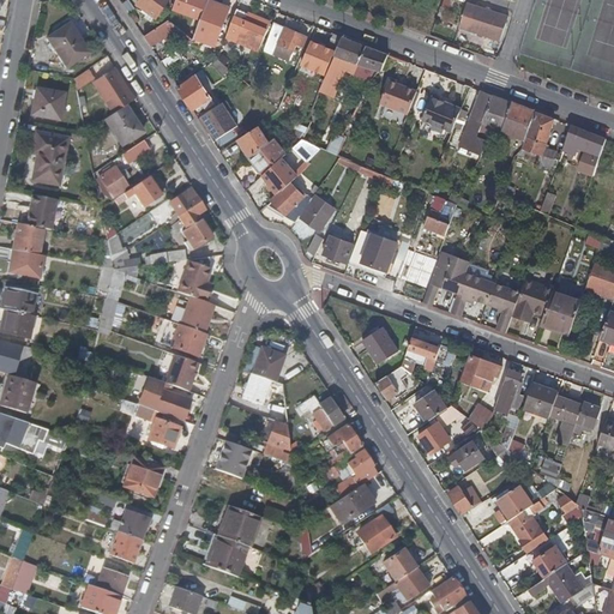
[(172,0),(140,0),(137,6),(157,20),(172,0)]
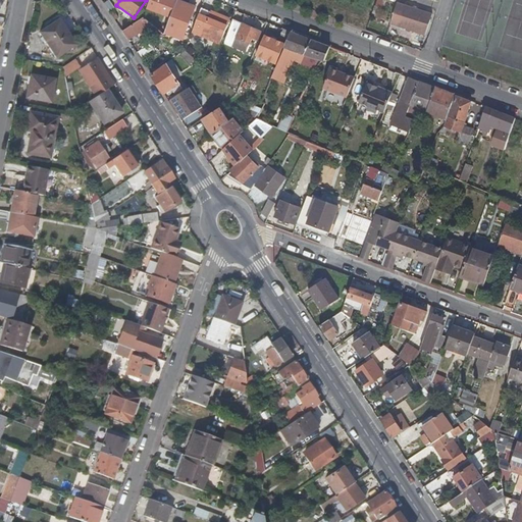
[(177,0),(159,0),(157,6),(155,12),(171,18),(178,0),(177,0)]
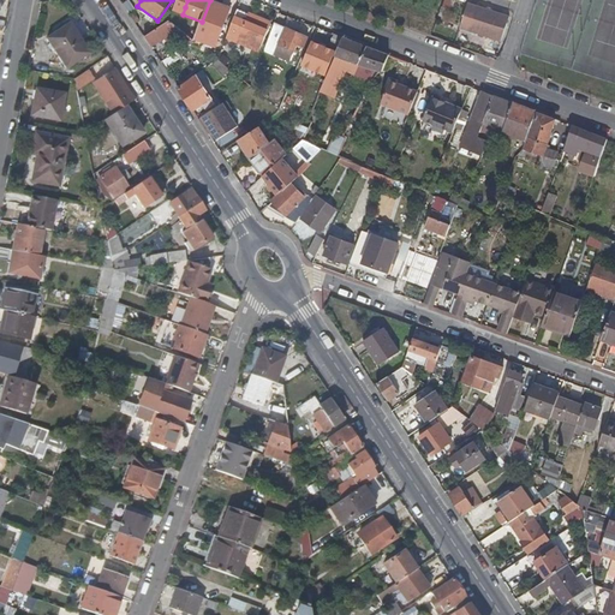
[(210,0),(202,22),(193,41),(204,45),(215,48),(231,9),(210,0)]
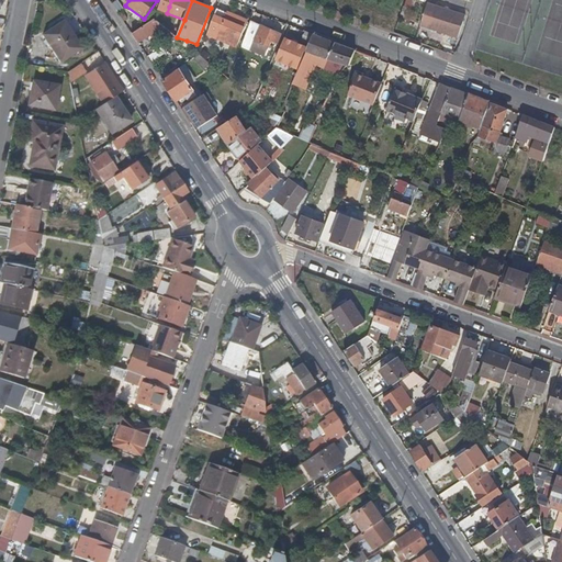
[(431,11),(426,9),(420,26),(458,38),(465,15),(433,6),(431,11)]
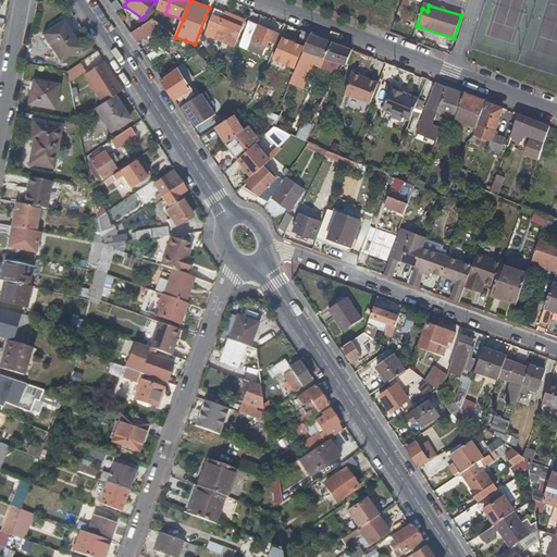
[(223,12),(215,10),(210,23),(218,26),(223,12)]
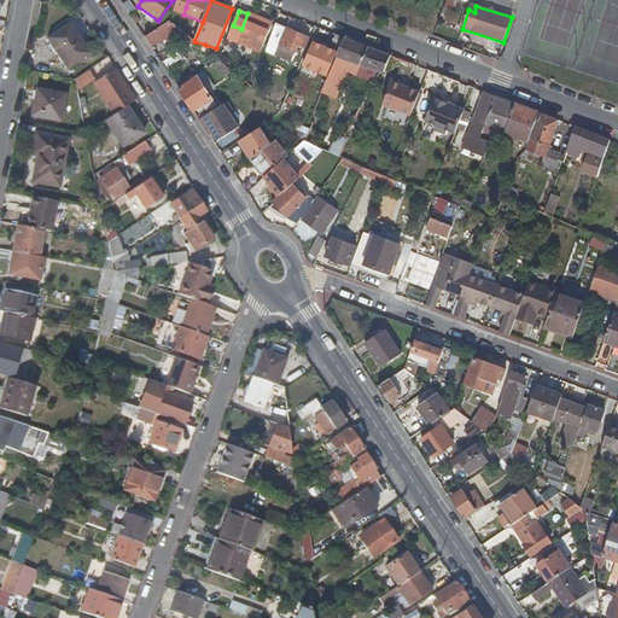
[(274,23),(251,13),(238,44),(261,53),(274,23)]
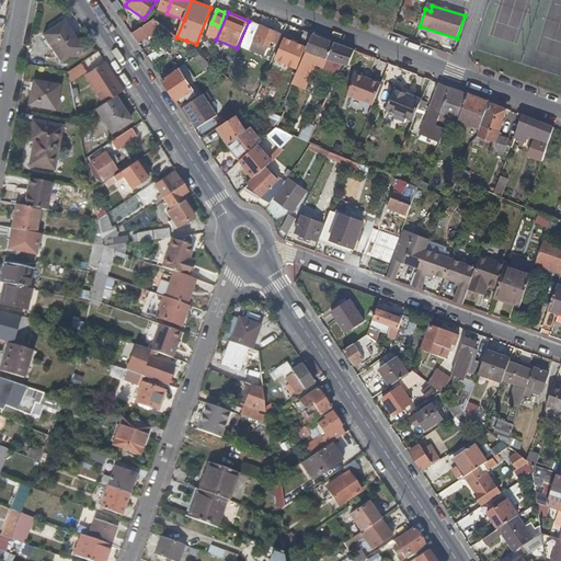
[(176,37),(153,19),(132,34),(138,44),(153,34),(158,31),(162,37),(168,44),(172,39),(176,37)]
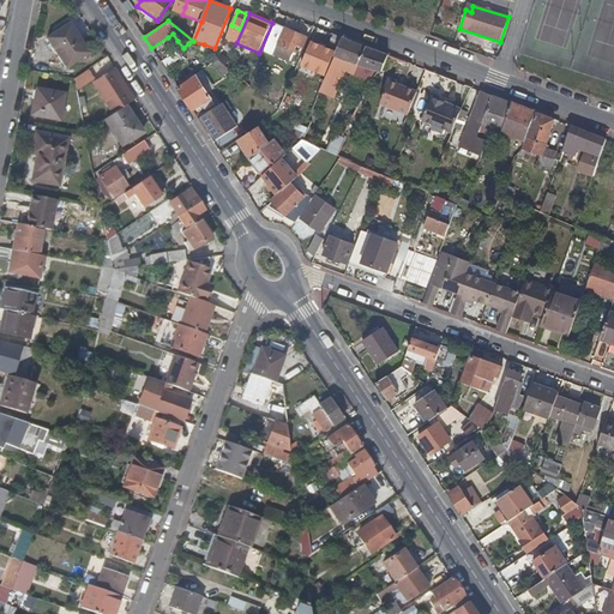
[(70,23),(46,38),(66,70),(90,54),(70,23)]
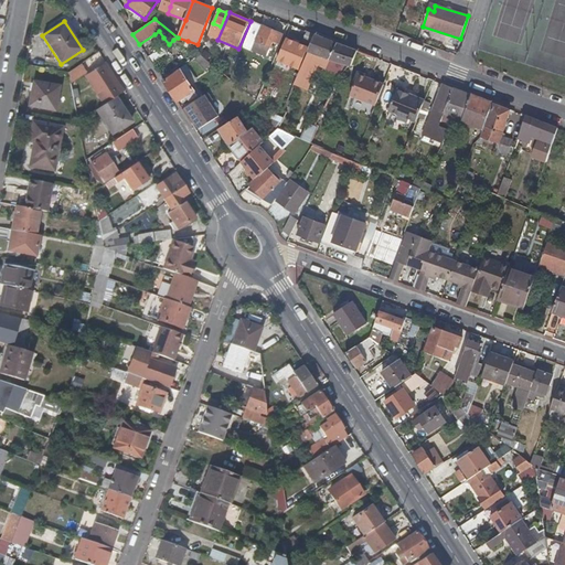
[(263,25),(253,21),(245,41),(255,44),(263,25)]
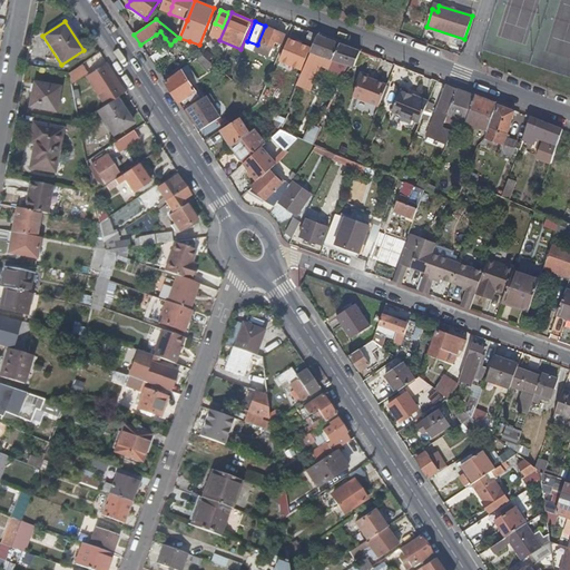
[(286,36),(265,26),(257,45),(254,51),(268,57),(276,42),(282,45),(286,36)]
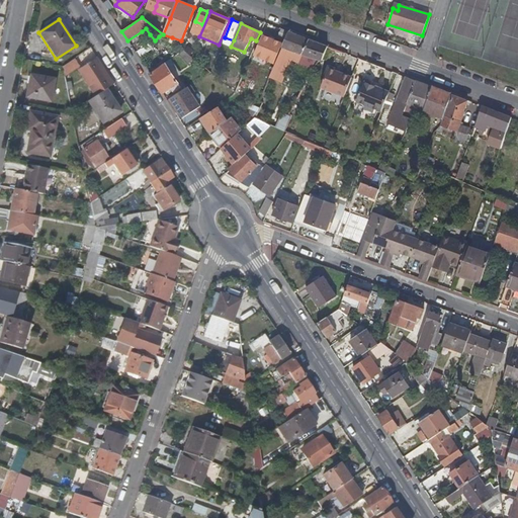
[(276,40),(263,35),(255,56),(266,61),(271,52),(280,56),(289,32),(281,29),(276,40)]
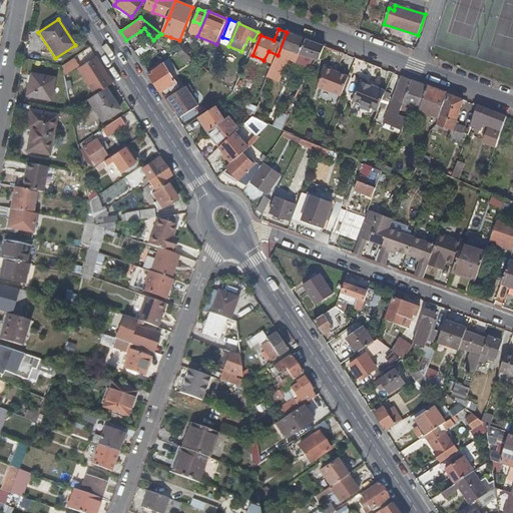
[(287,32),(278,55),(268,77),(281,82),(290,60),(298,64),(301,56),(319,61),(325,47),(287,32)]
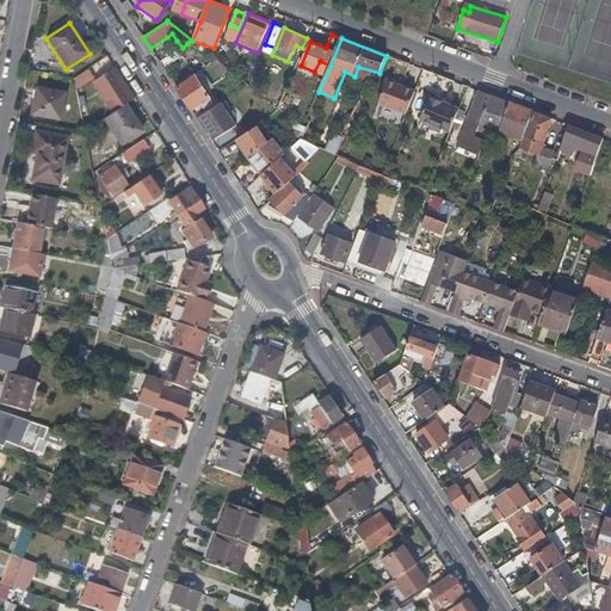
[(217,60),(211,65),(223,76),(229,69),(217,60)]
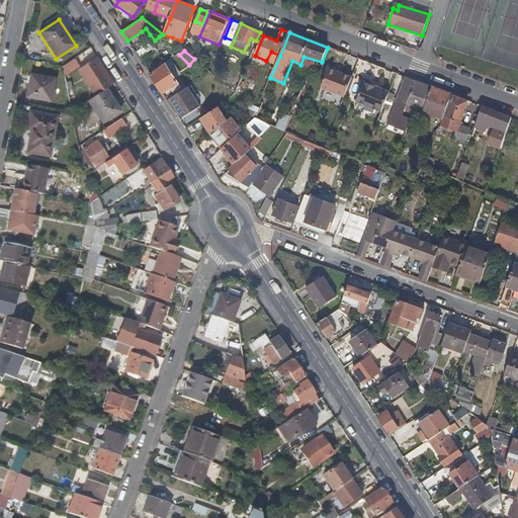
[(78,65),(74,60),(62,68),(66,73),(78,65)]
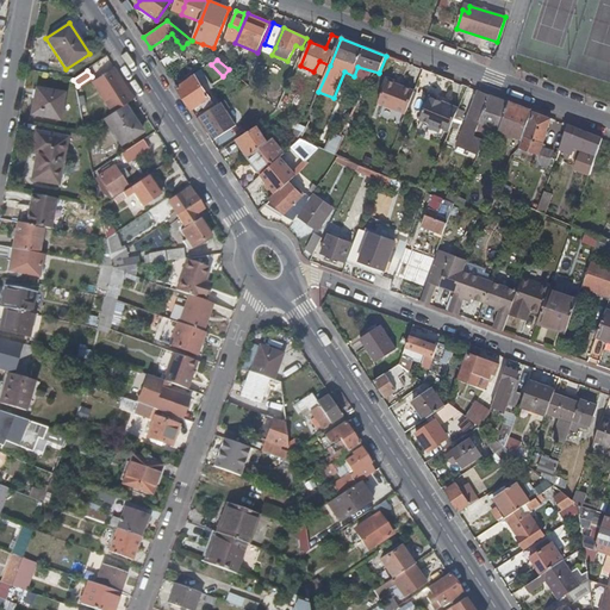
[(112,72),(93,83),(112,114),(125,106),(132,101),(124,89),(126,87),(122,80),(119,81),(112,72)]
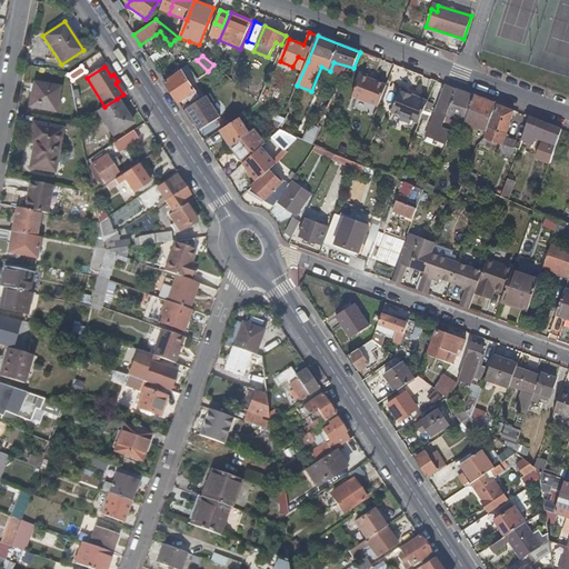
[(181,70),(166,82),(179,103),(186,99),(188,102),(190,101),(191,102),(200,97),(181,70)]
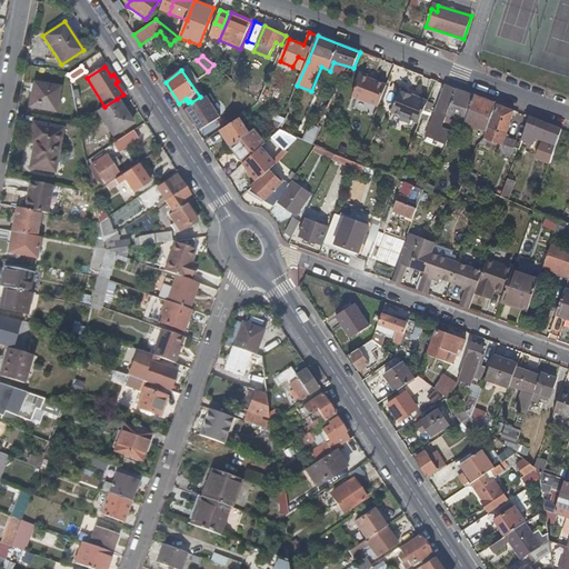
[(388,86),(361,76),(353,97),(379,107),(388,86)]
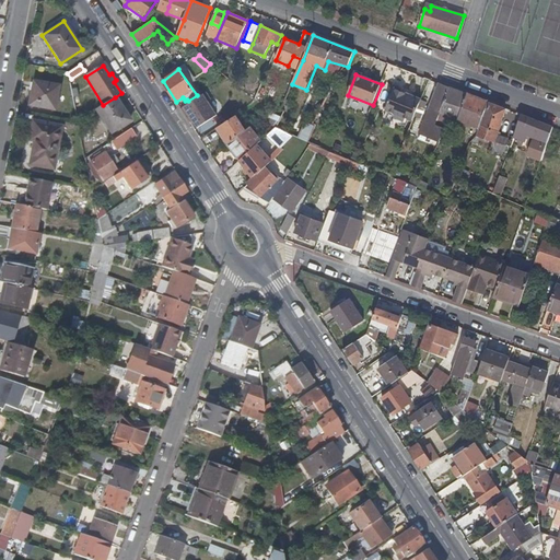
[(58,85),(33,81),(28,105),(55,111),(58,85)]
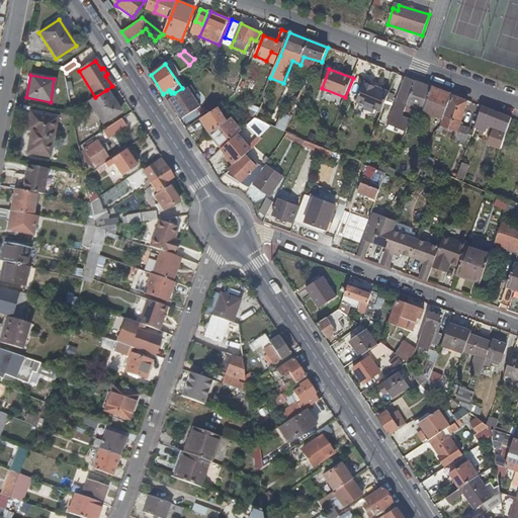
[(397,102),(396,102),(389,124),(405,131),(407,132),(413,119),(403,116),(416,81),(407,77),(397,102)]
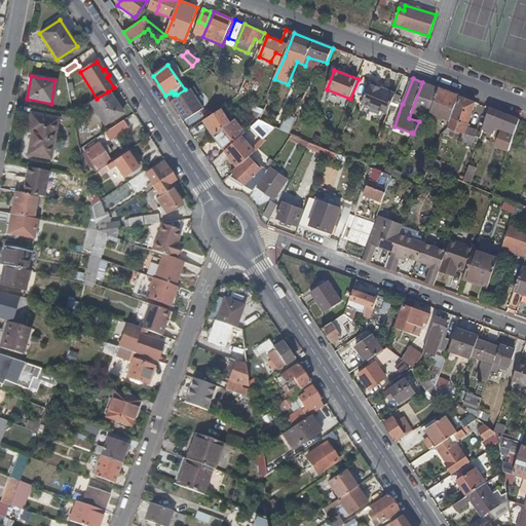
[(397,95),(371,83),(362,104),(388,114),(393,101),(397,95)]
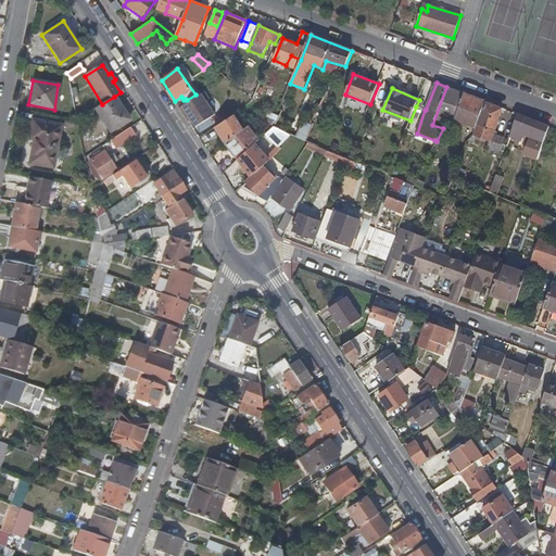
[(102,104),(95,109),(111,133),(130,121),(114,97),(102,104)]
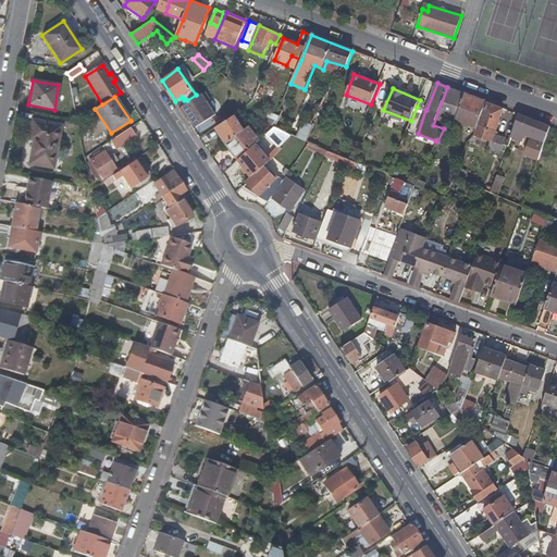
[(195,99),(180,109),(185,115),(187,113),(192,121),(197,127),(217,115),(208,101),(199,106),(195,99)]
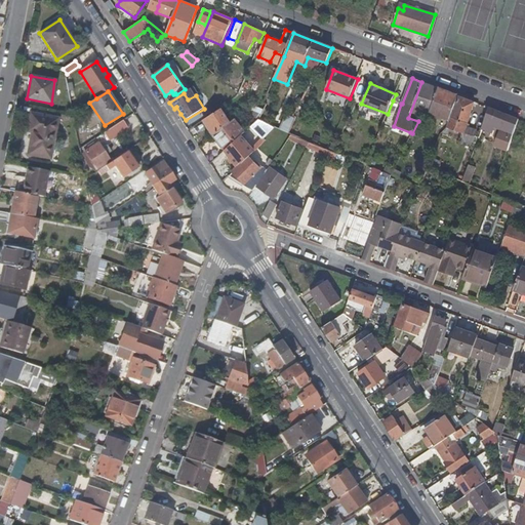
[(475,103),(458,96),(447,128),(443,131),(449,134),(449,135),(459,140),(458,144),(472,149),(478,130),(467,127),(475,103)]
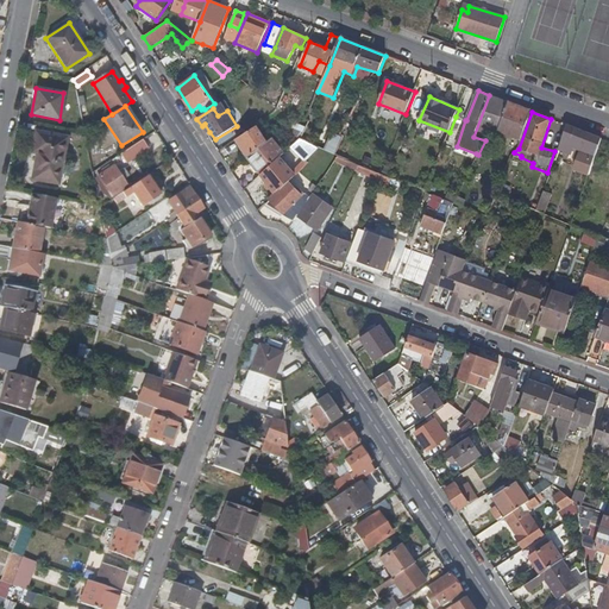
[(465,120),(456,117),(450,132),(446,142),(457,146),(465,120)]
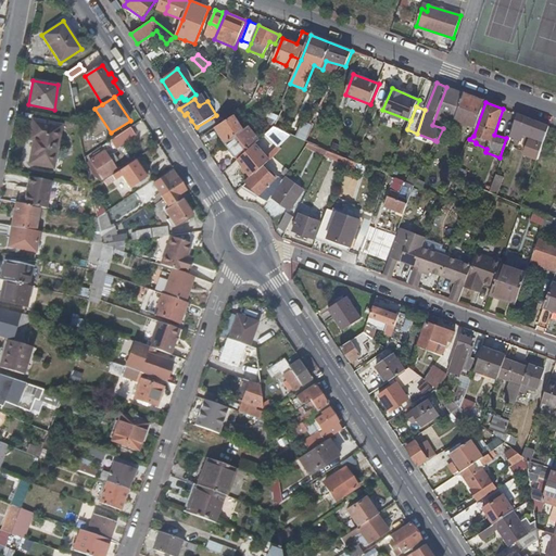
[(279,116),(263,110),(258,121),(275,127),(279,116)]
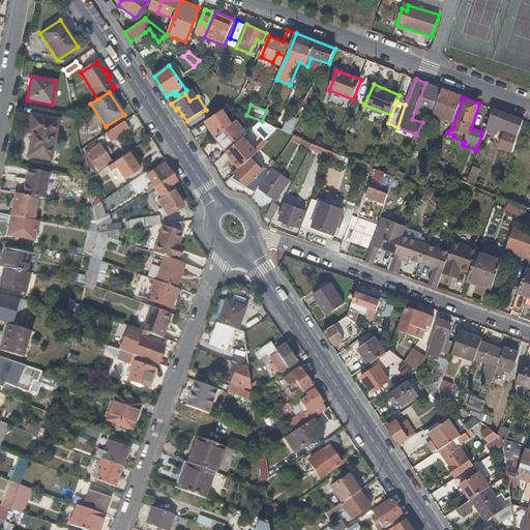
[(224,110),(206,121),(216,137),(233,123),(224,110)]
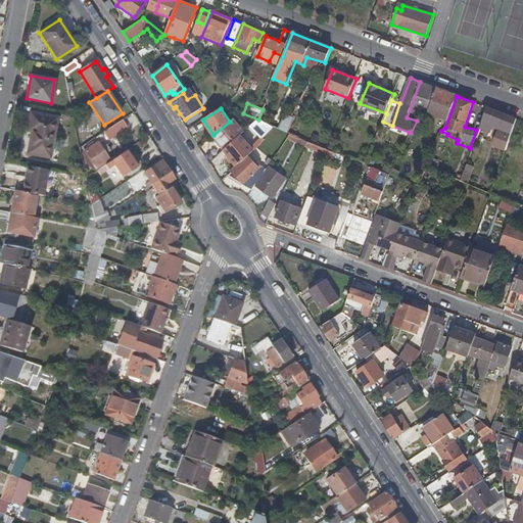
[(487,108),(484,119),(480,129),(479,130),(490,134),(493,129),(498,131),(491,146),(506,151),(512,135),(517,120),(487,108)]
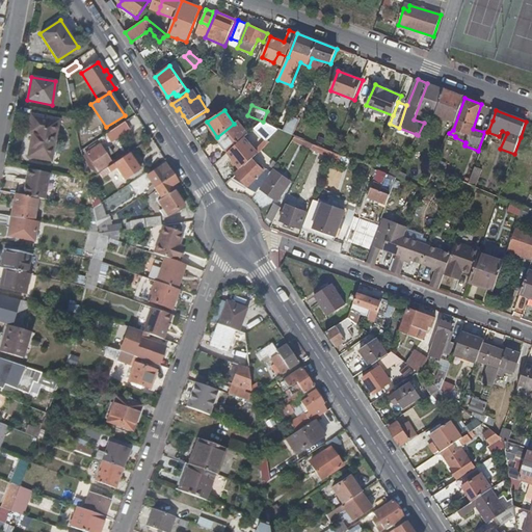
[(282,131),(291,134),(297,120),(288,115),(282,131)]
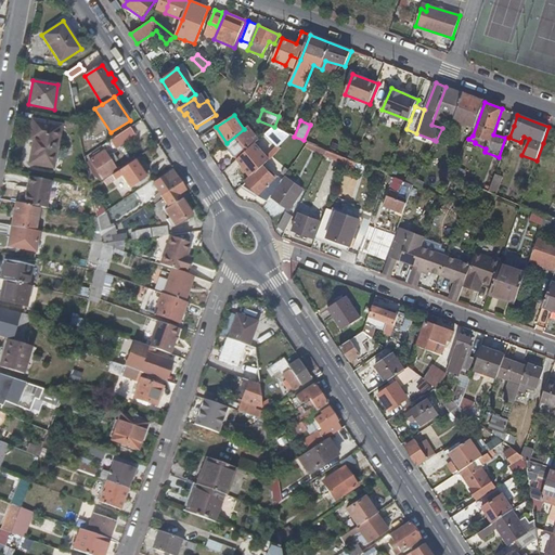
[(29,139),(34,140),(29,163),(52,168),(60,127),(33,121),(29,139)]
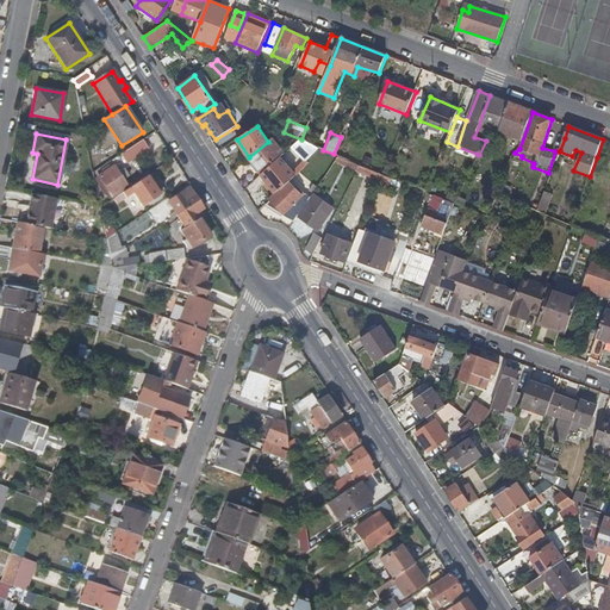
[(565,138),(555,135),(552,148),(560,150),(565,138)]
